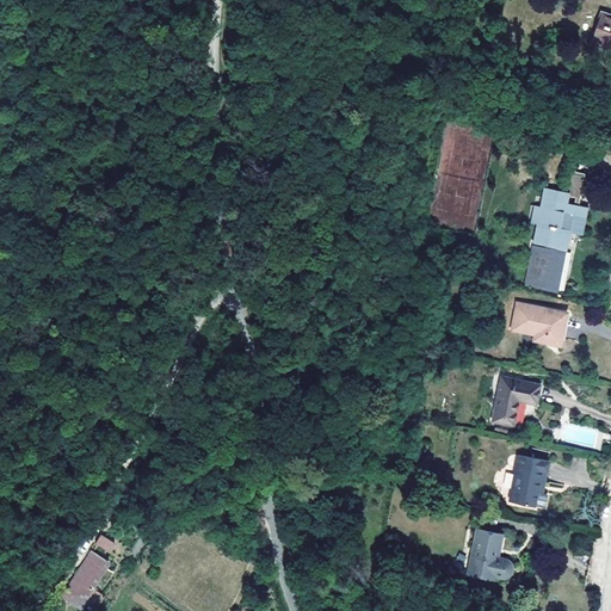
[(610,48),(610,17),(603,14),(593,43),(610,48)]
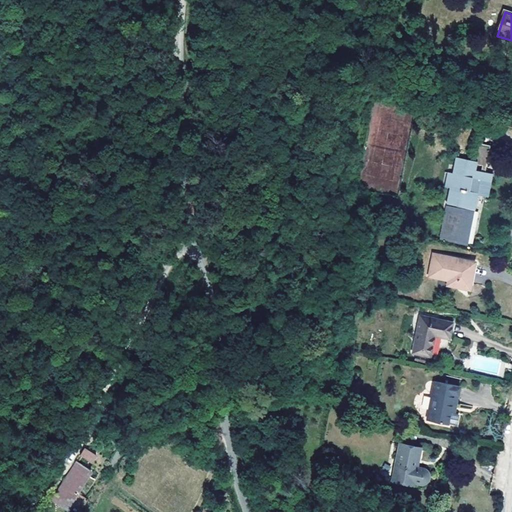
[(459,120),(461,112),(454,110),(451,118),(459,120)]
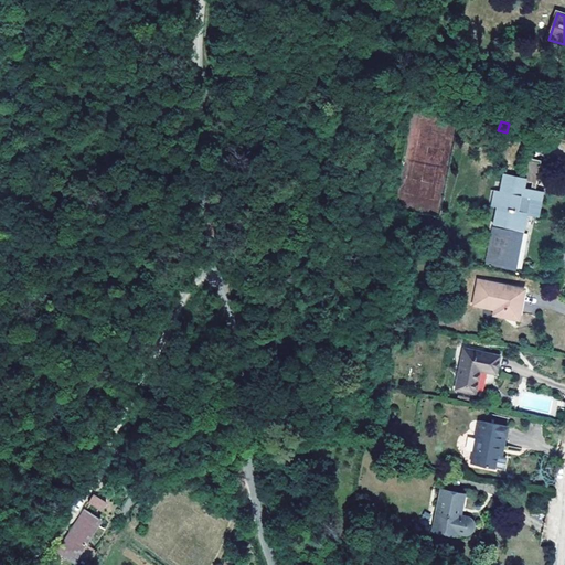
[(536,183),(541,163),(524,160),(523,160),(522,169),(520,178),(523,178),(523,181),(536,183)]
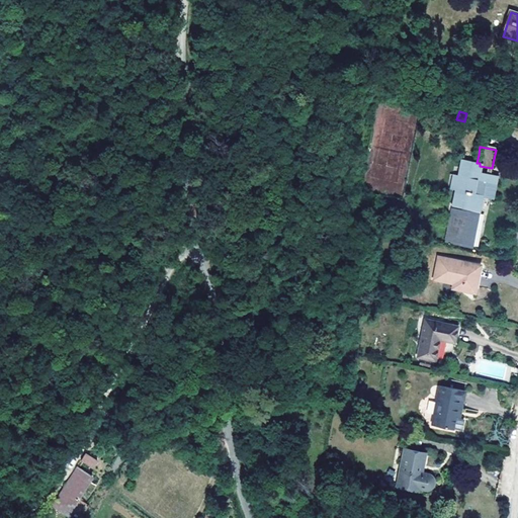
[(472,248),(481,208),(477,208),(480,195),(483,196),(492,197),(496,175),(476,171),(477,165),(462,162),(460,176),(453,174),(450,189),(457,190),(455,201),(463,203),(462,210),(453,209),(447,243),(472,248)]
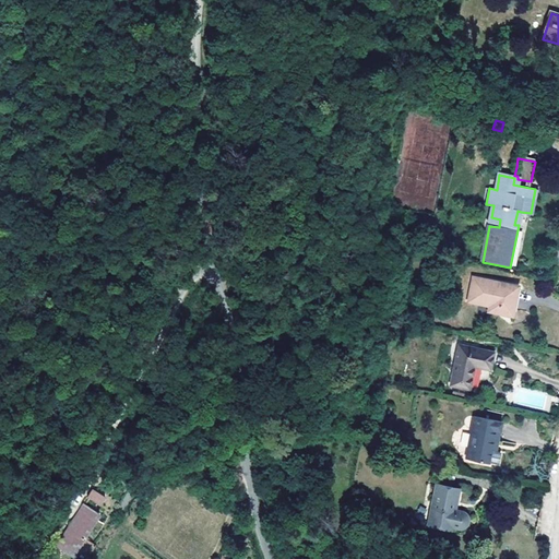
[(512,314),(518,286),(474,278),(470,301),(490,306),(498,307),(497,311),(512,314)]
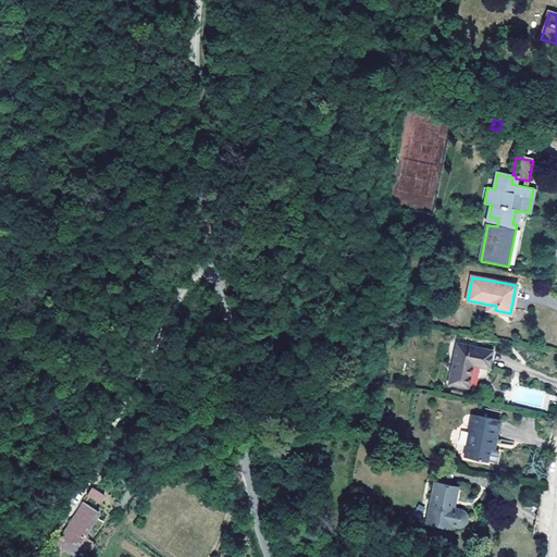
[(489,368),(492,350),(457,344),(450,378),(469,381),(472,364),(489,368)]
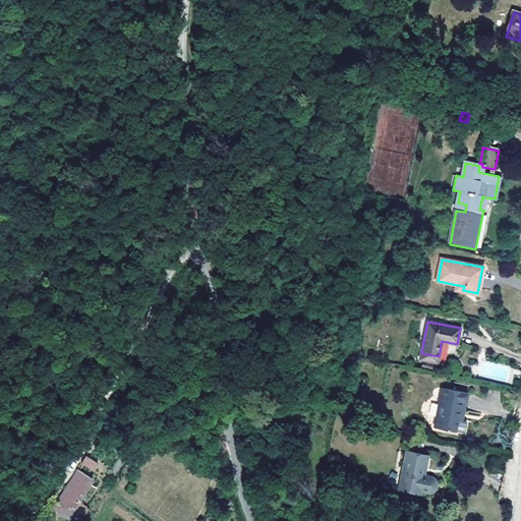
[(458,420),(462,401),(466,402),(467,393),(445,389),(438,428),(455,431),(456,430),(464,431),(466,421),(462,420),(458,420)]
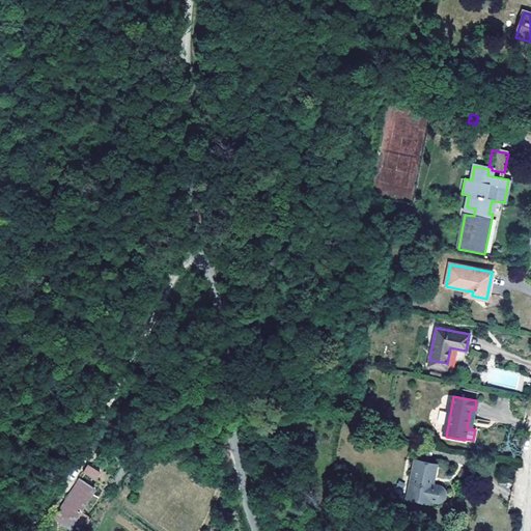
[(432,484),(437,465),(415,460),(408,496),(418,498),(418,501),(428,503),(429,500),(435,501),(438,502),(440,501),(442,499),(444,498),(445,495),(445,493),(444,491),(443,488),(441,486),(439,485),(432,484)]
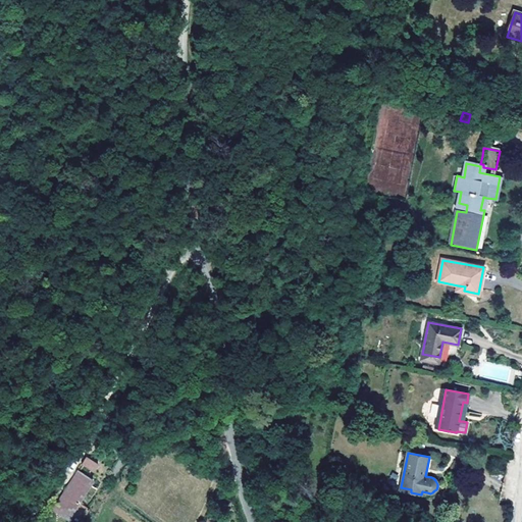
[(98,464),(87,457),(82,464),(94,471),(98,464)]
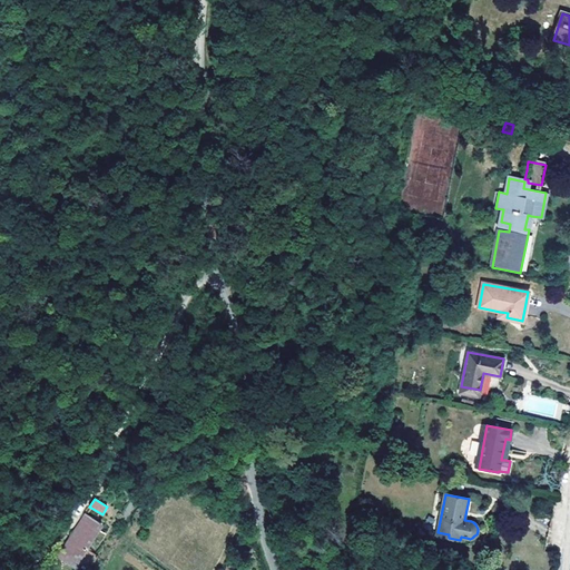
[(101,524),(84,514),(62,548),(64,549),(61,552),(69,558),(72,554),(79,559),(101,524)]
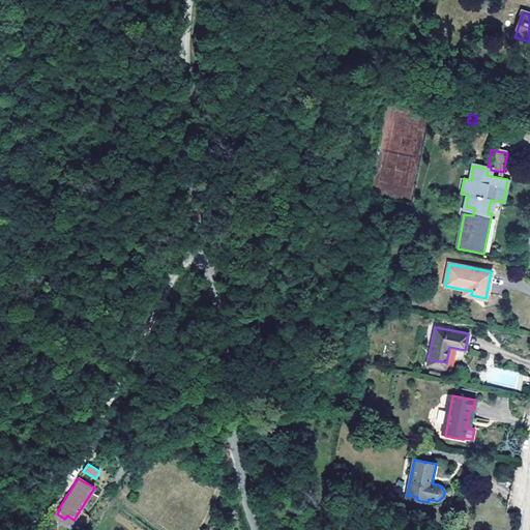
[(57,513),(54,517),(69,527),(74,520),(67,516),(64,519),(57,513)]
